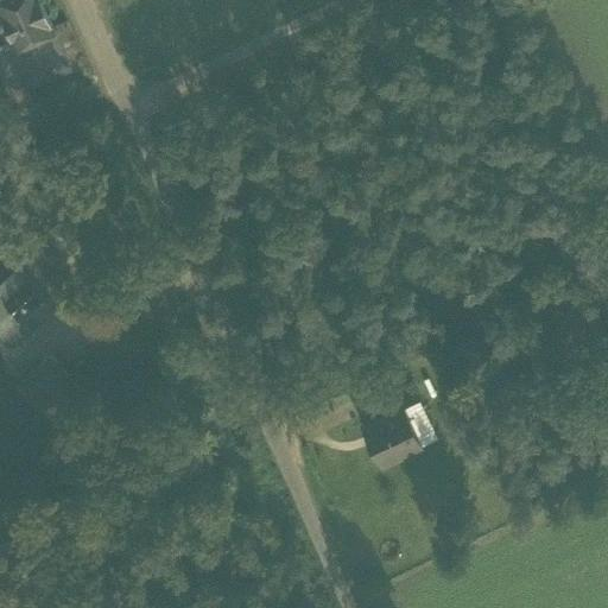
[(54,30),(39,0),(0,0),(0,97),(69,68),(59,46),(58,46),(51,31),(54,30)]
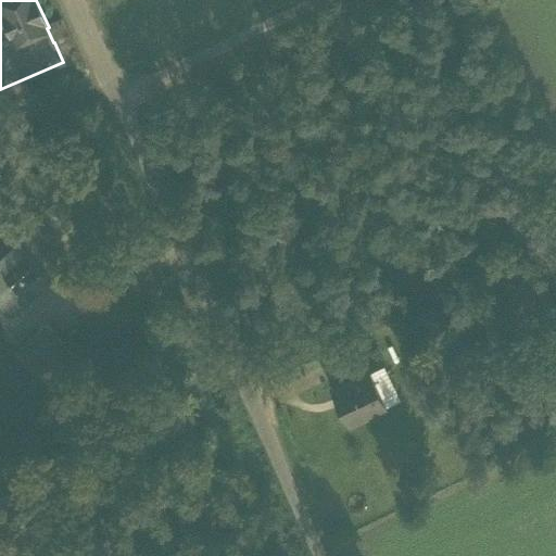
[(382,366),(331,390),(346,422),(397,399),(382,366)]
